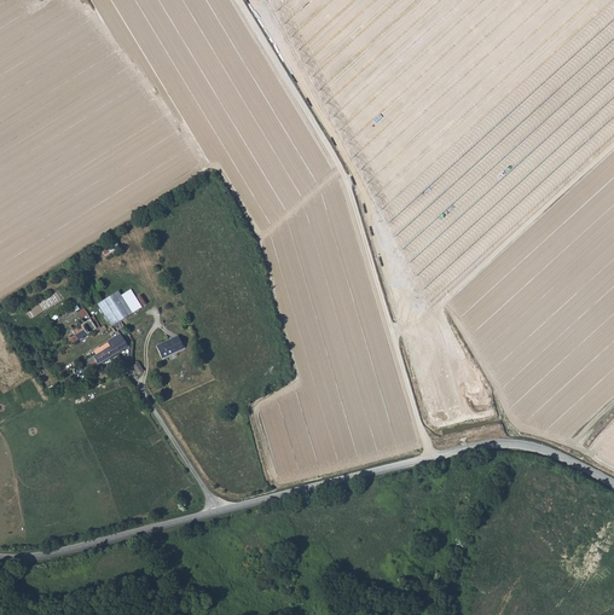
[(100,251),(115,245),(111,237),(97,243),(100,251)]
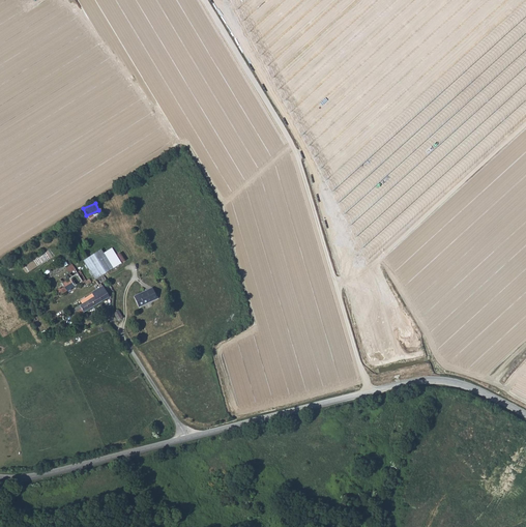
[(120,263),(111,249),(104,253),(113,267),(120,263)]
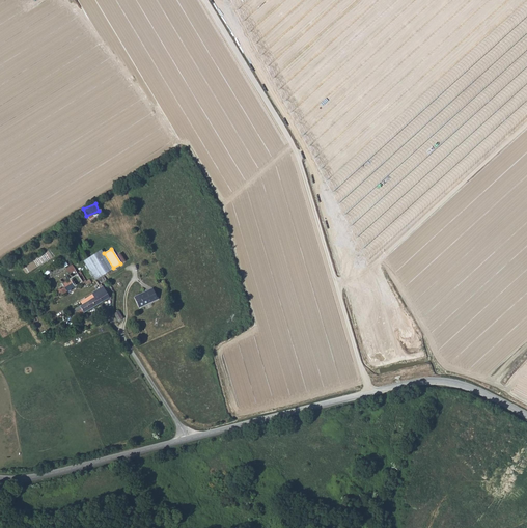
[(99,257),(95,253),(83,261),(94,280),(113,268),(104,253),(99,257)]
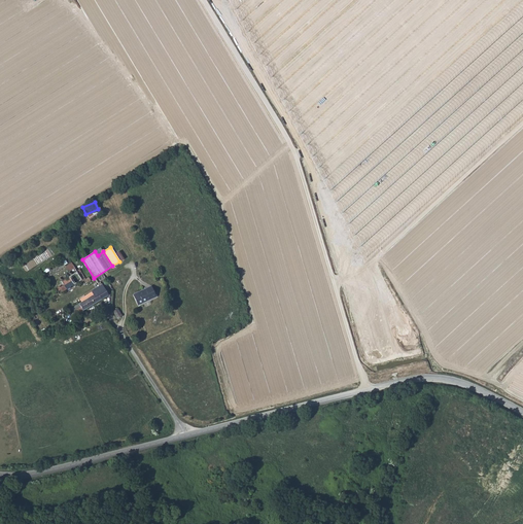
[(70,262),(64,266),(67,272),(74,268),(70,262)]
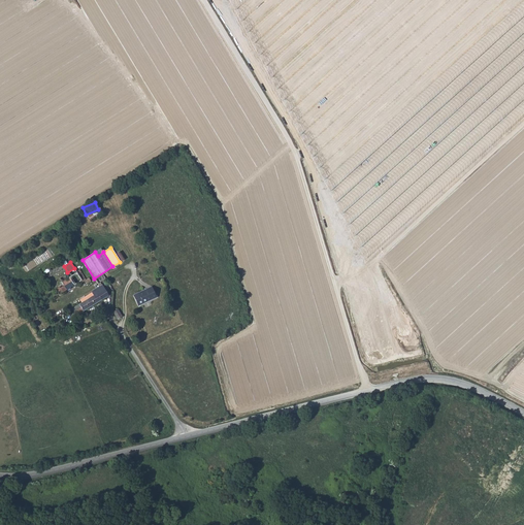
[(74,268),(67,272),(60,277),(64,284),(57,289),(58,292),(62,290),(63,291),(78,281),(82,280),(76,271),(74,268)]
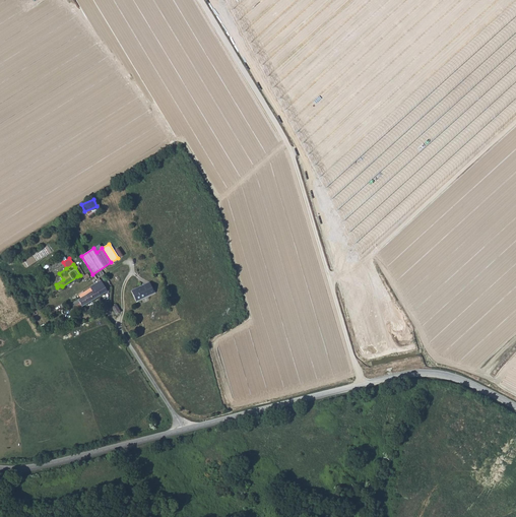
[(83,274),(77,265),(75,267),(80,275),(77,276),(78,278),(83,275),(83,274)]
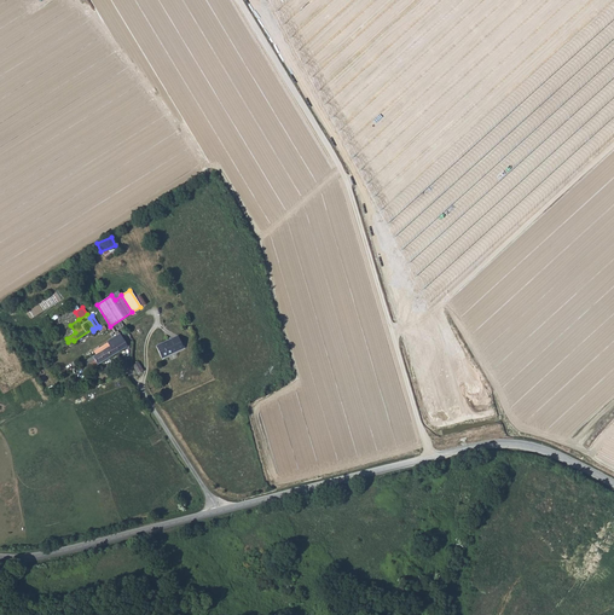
[(178,332),(156,343),(162,355),(184,346),(178,332)]
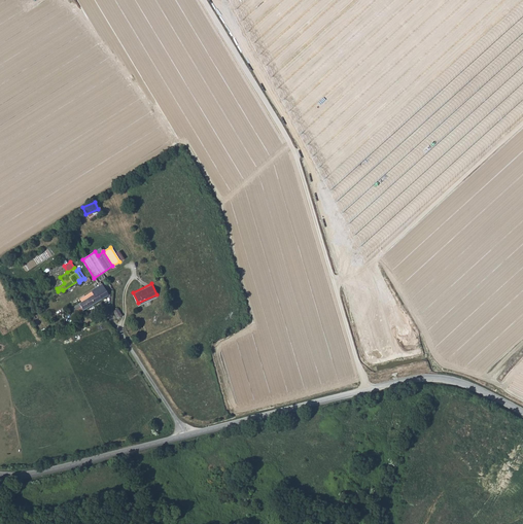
[(101,284),(92,289),(93,290),(84,297),(86,299),(83,301),(88,307),(105,295),(107,293),(101,284)]
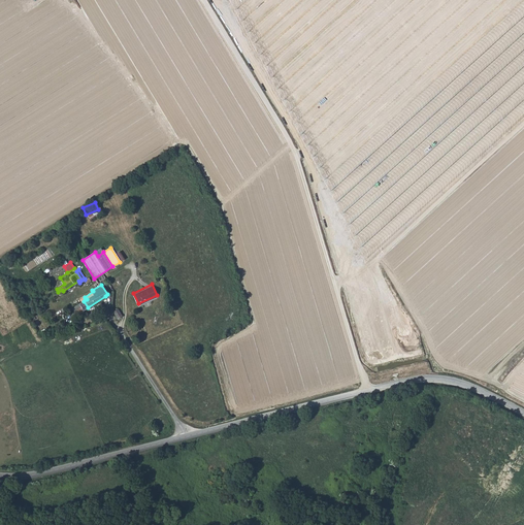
[(84,301),(71,309),(76,317),(88,307),(84,301)]
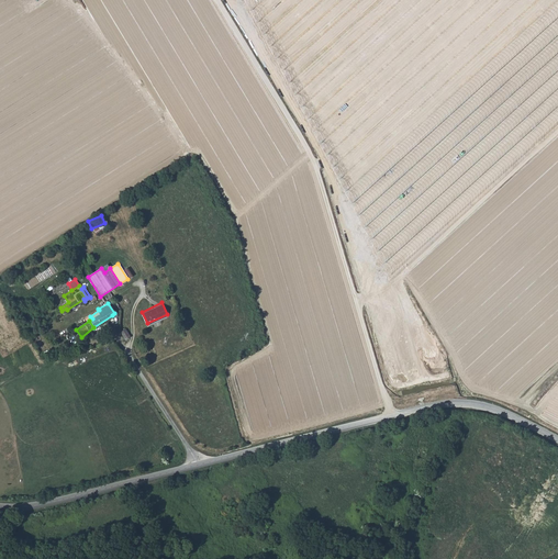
[(131,325),(125,328),(130,336),(135,333),(131,325)]
